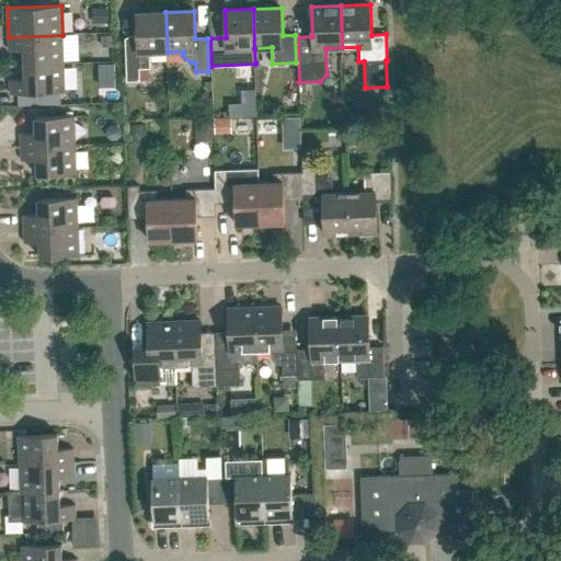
[(140,80),(139,69),(150,69),(150,53),(168,52),(165,12),(137,13),(138,43),(126,43),(127,81),(140,80)]
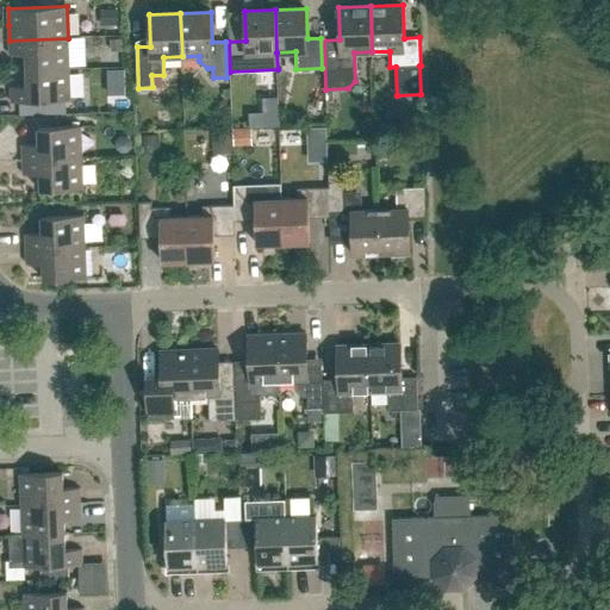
[(10,55),(26,55),(26,70),(69,68),(68,38),(10,41),(10,55)]
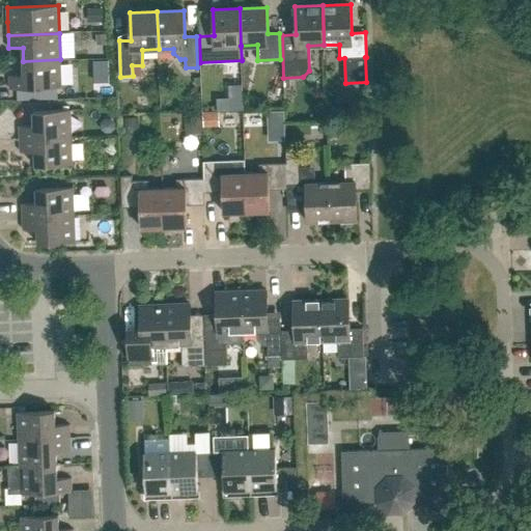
[(9,89),(61,87),(60,59),(23,61),(24,75),(9,75),(9,89)]
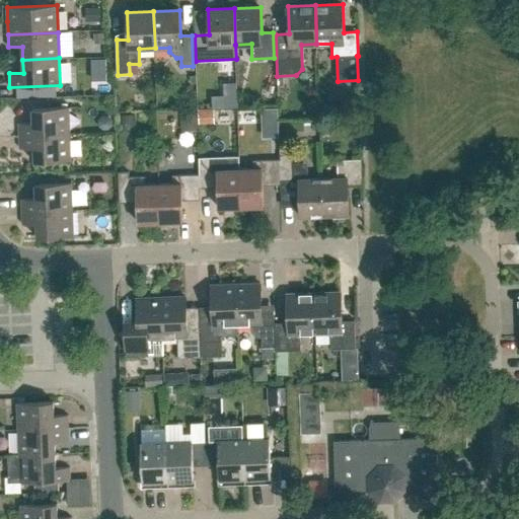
[(205,114),(216,120),(224,104),(213,98),(205,114)]
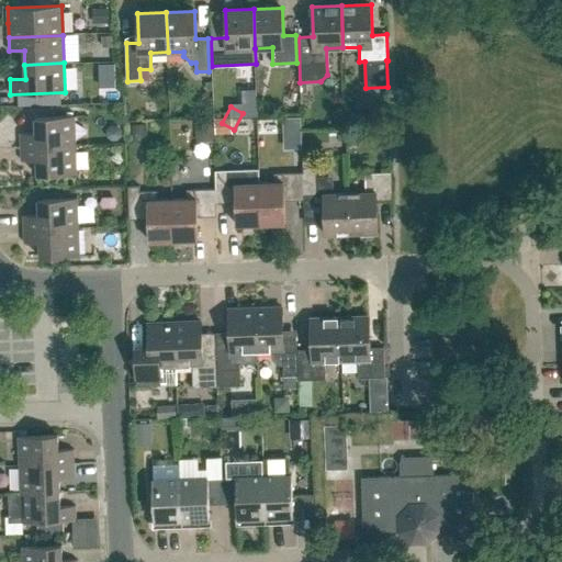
[(35,117),(36,133),(21,133),(21,147),(76,145),(75,116),(35,117)]
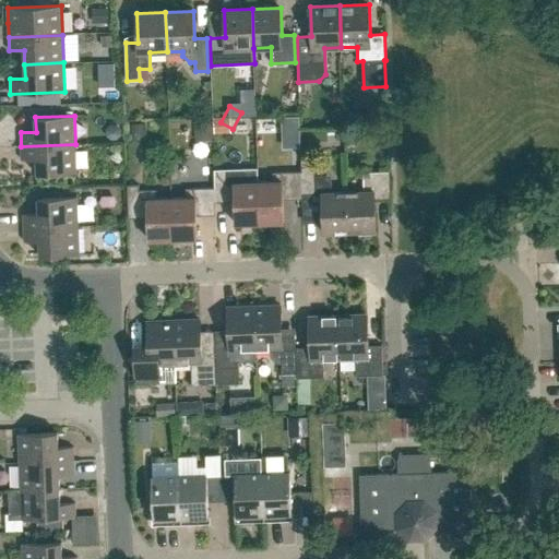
[(37,175),(76,174),(75,144),(21,146),(22,159),(37,159),(37,175)]
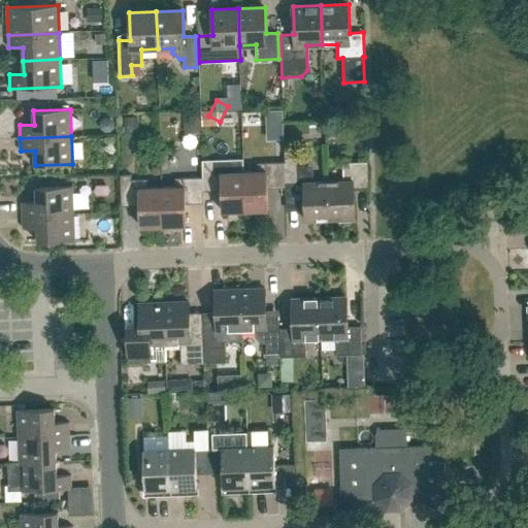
[(285,158),(285,162),(286,184),(304,183),(305,221),(328,220),(327,182),(314,182),(312,166),(298,166),(297,157),(285,158)]
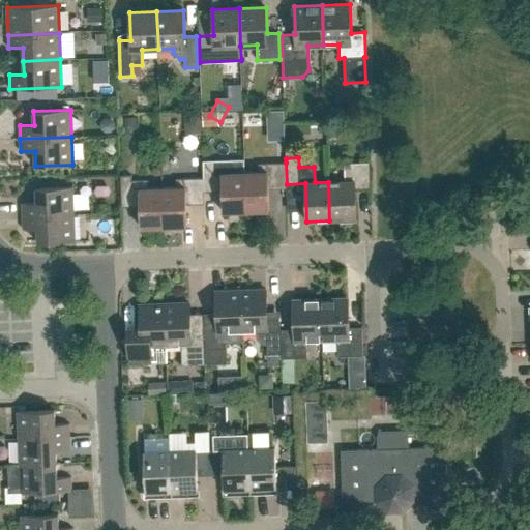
[(259,164),(259,172),(245,173),(246,211),(269,211),(268,189),(268,173),(274,173),(274,189),(287,189),(287,184),(286,163),(259,164)]
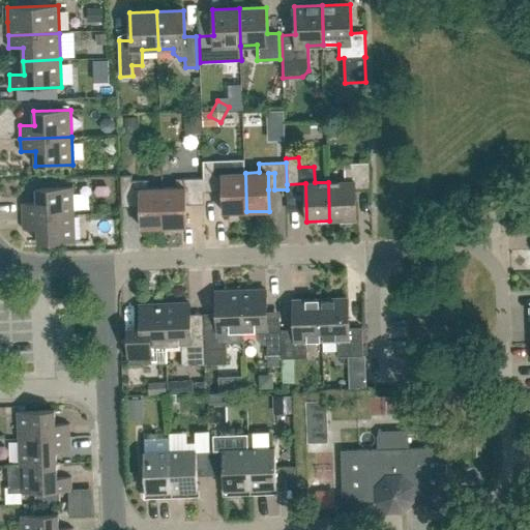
[(345,164),(345,181),(328,182),(329,221),(356,219),(355,189),(370,188),(369,163),(345,164)]
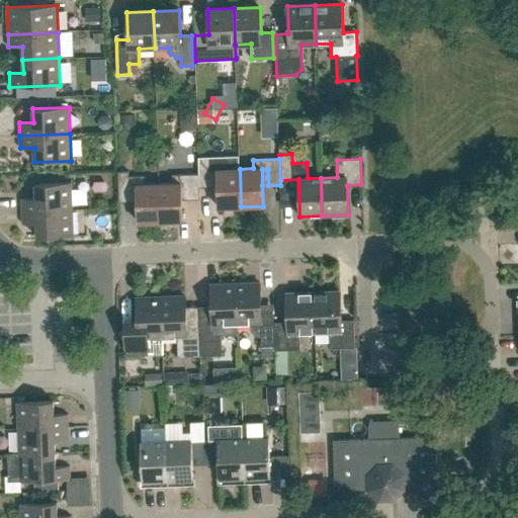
[(226,161),(198,162),(199,174),(199,187),(212,187),(211,170),(218,170),(219,186),(219,207),(241,206),(240,169),(226,169),(226,161)]
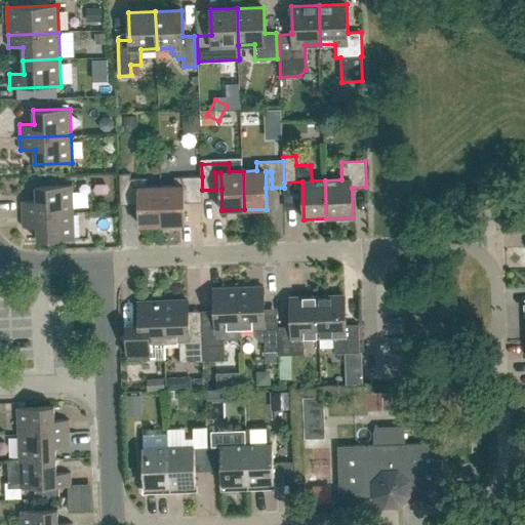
[(138,197),(139,226),(162,225),(161,186),(147,187),(147,178),(130,178),(130,173),(120,174),(121,205),(133,204),(132,198),(138,197)]
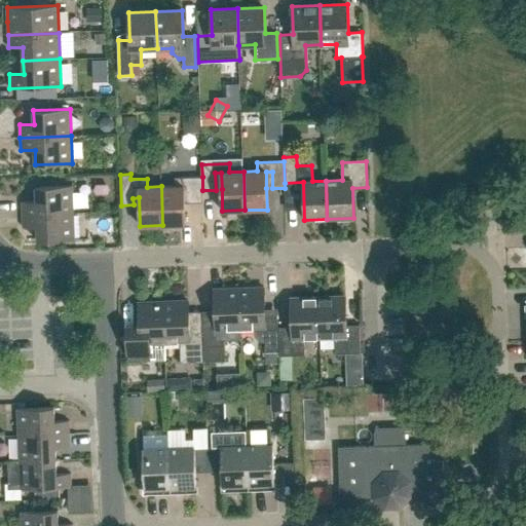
[(177,178),(177,186),(161,186),(162,225),(185,224),(185,203),(184,196),(190,196),(191,202),(203,202),(202,190),(202,177),(177,178)]
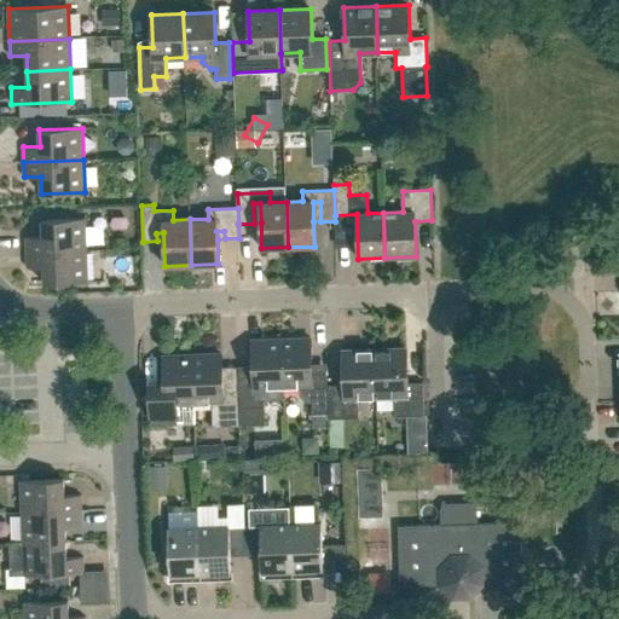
[(42,220),(42,237),(25,237),(27,253),(87,250),(86,219),(42,220)]
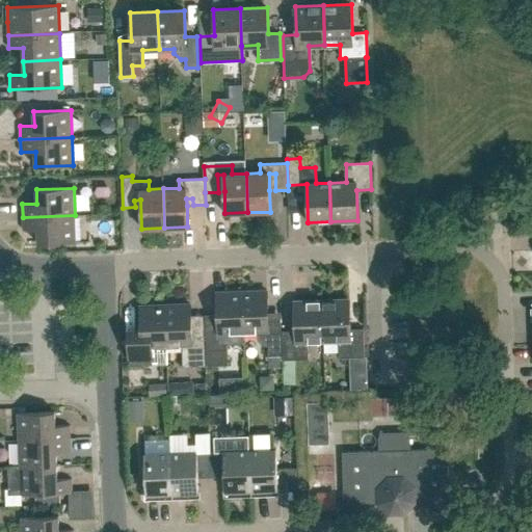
[(37,230),(38,244),(75,242),(75,215),(23,217),(23,230),(37,230)]
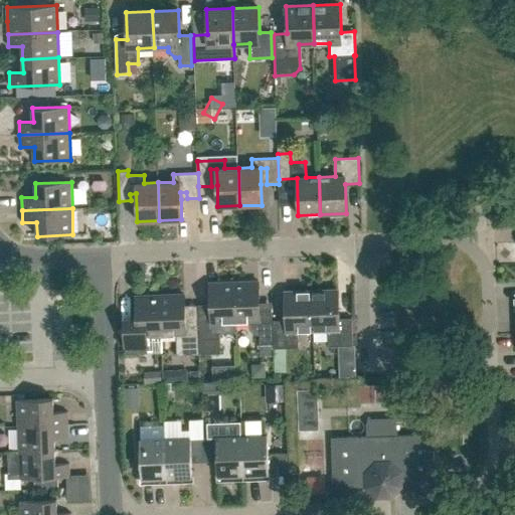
[(260,309),(259,281),(234,282),(235,321),(249,321),(249,327),(253,335),(258,334),(259,345),(260,344),(260,356),(272,355),(272,344),(274,344),(273,320),(272,308),(260,309)]
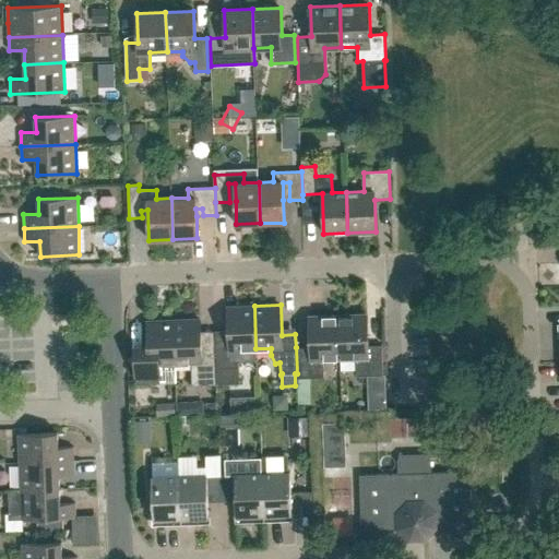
[(254,306),(228,307),(229,342),(216,342),(217,384),(239,383),(239,360),(244,360),(242,349),(256,348),(254,306)]
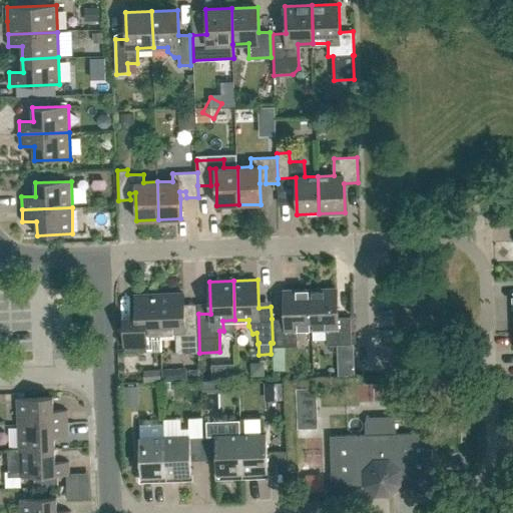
[(298,346),(297,329),(312,329),(311,290),(284,291),(285,319),(272,319),(273,343),(273,347),(298,346)]
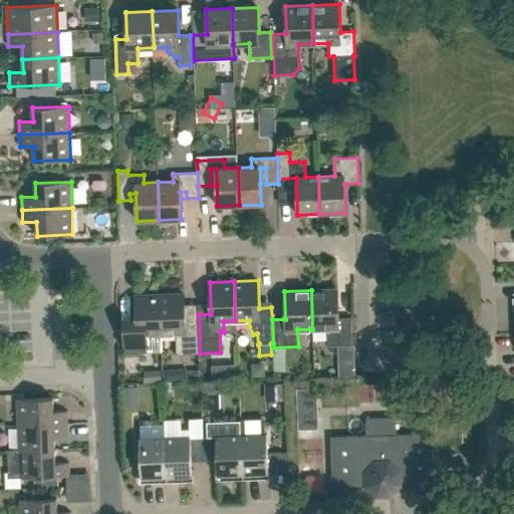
[(338,317),(337,290),(311,290),(312,329),(327,328),(327,345),(339,345),(351,345),(352,345),(351,317),(338,317)]
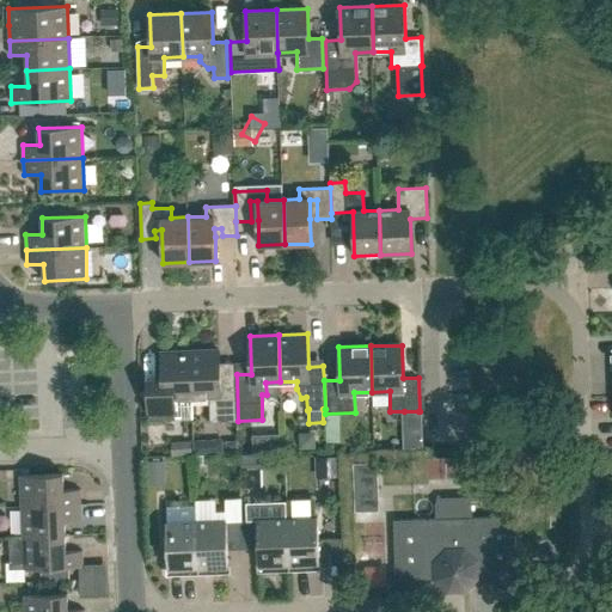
[(234,386),(220,387),(219,349),(190,350),(193,397),(209,397),(210,422),(236,421),(234,386)]
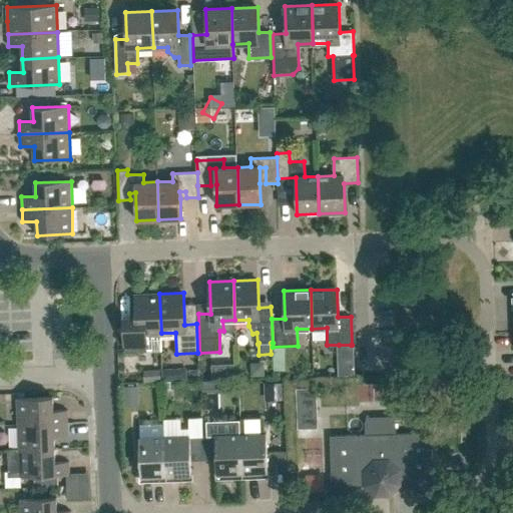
[(135,295),(136,317),(123,317),(125,354),(161,352),(161,333),(159,294),(135,295)]
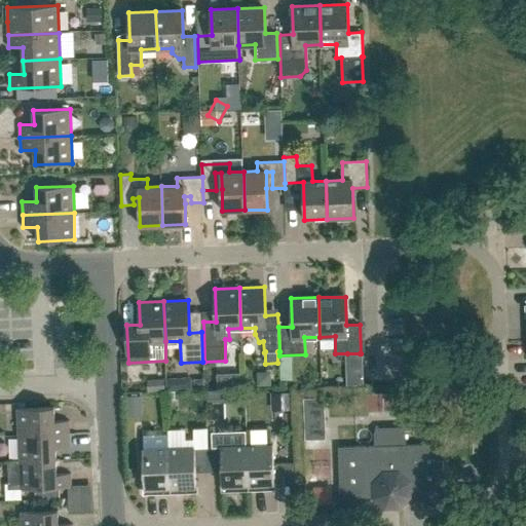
[(360,353),(347,353),(347,366),(363,366),(363,359),(361,359),(360,353)]
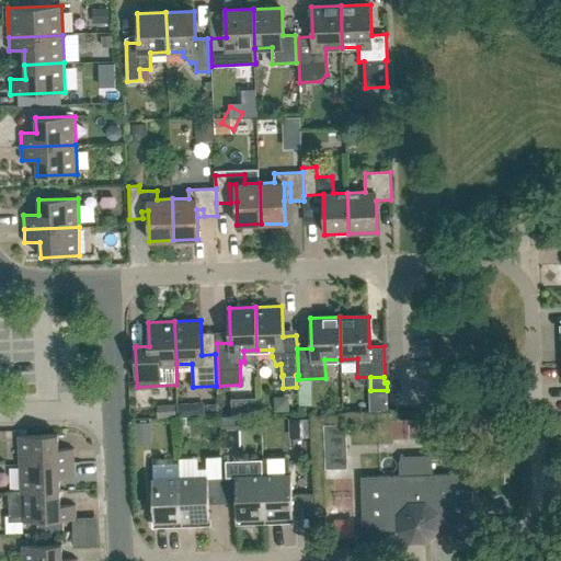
[(324,425),(325,469),(347,469),(345,424),(324,425)]
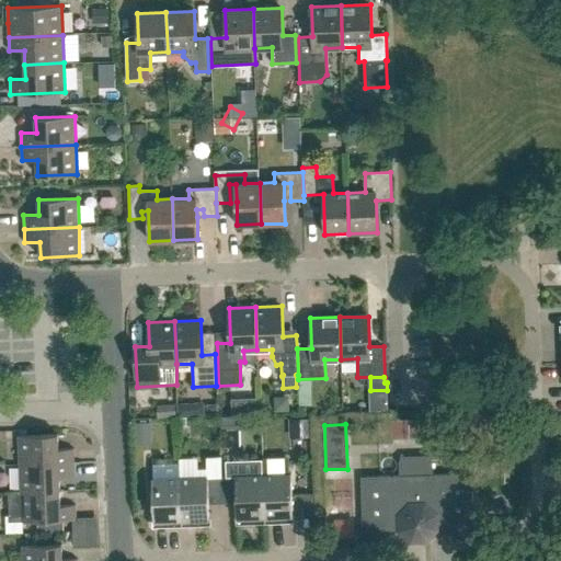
[(73,448),(58,449),(58,434),(19,435),(20,464),(73,462),(73,448)]
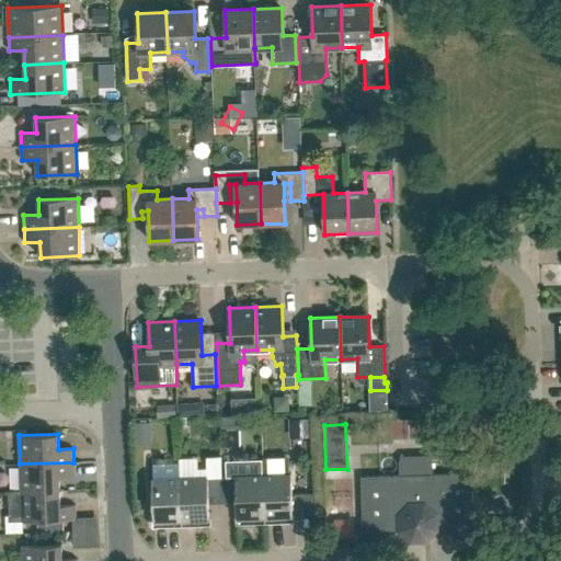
[(215,468),(215,448),(171,448),(171,468),(215,468)]
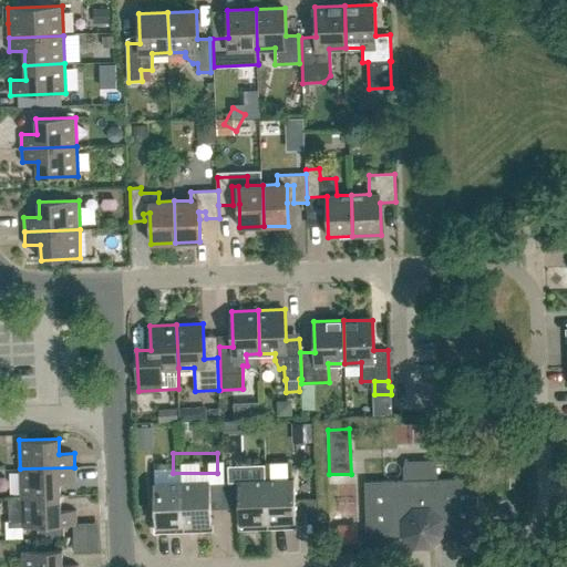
[(409,462),(405,466),(405,481),(371,482),(366,488),(367,552),(368,553),(401,537),(414,548),(432,548),(444,536),(478,548),(480,547),(477,484),(471,478),(436,480),(435,465),(432,462),(409,462)]
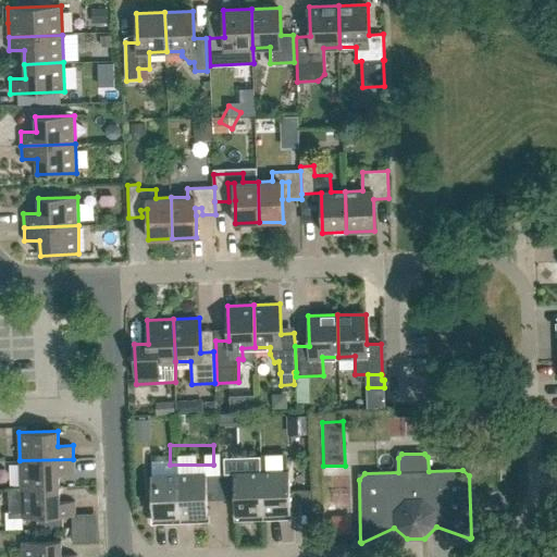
[(20,460),(21,489),(60,487),(59,473),(74,472),(73,459),(20,460)]
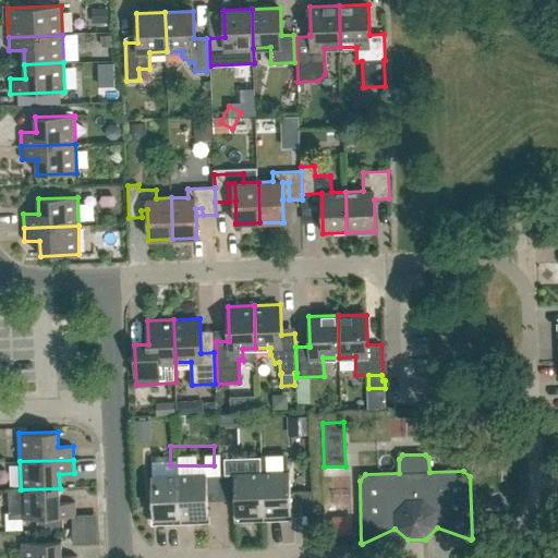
[(235,520),(264,519),(262,472),(262,460),(222,461),(222,473),(220,474),(221,496),(235,496),(235,520)]
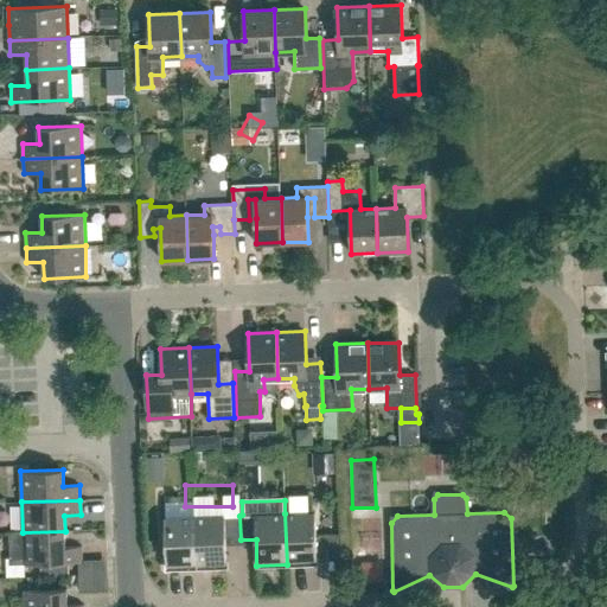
[(317,563),(315,512),(285,513),(287,564),(317,563)]
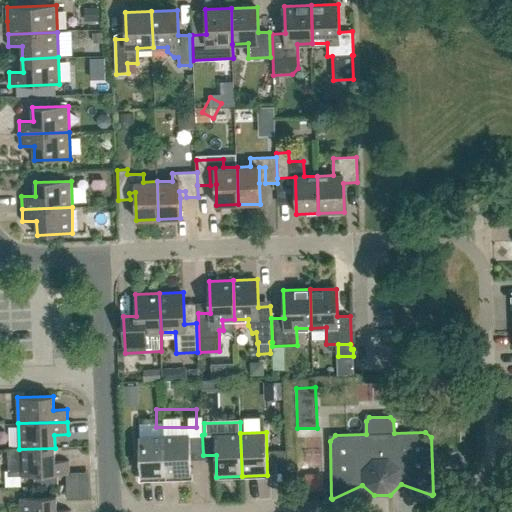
[(191,478),(190,435),(164,436),(166,479),(191,478)]
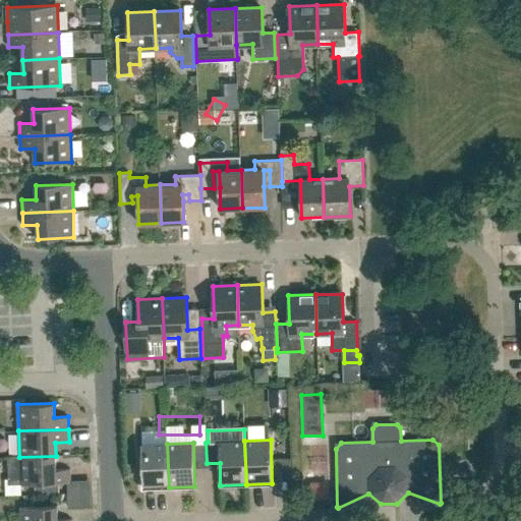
[(141,445),(142,488),(169,487),(167,444),(141,445)]
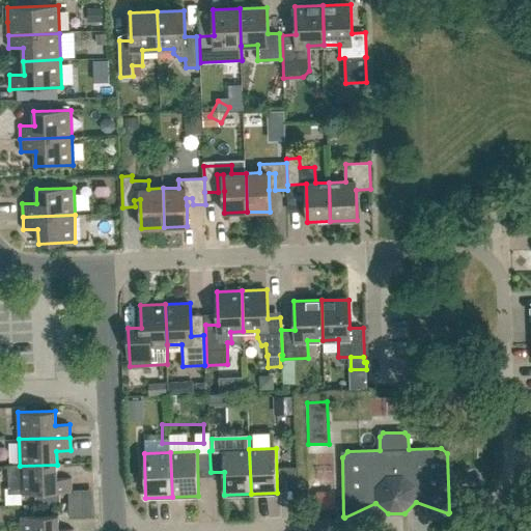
[(72,478),(57,478),(57,465),(20,466),(10,466),(10,494),(72,492),(72,478)]
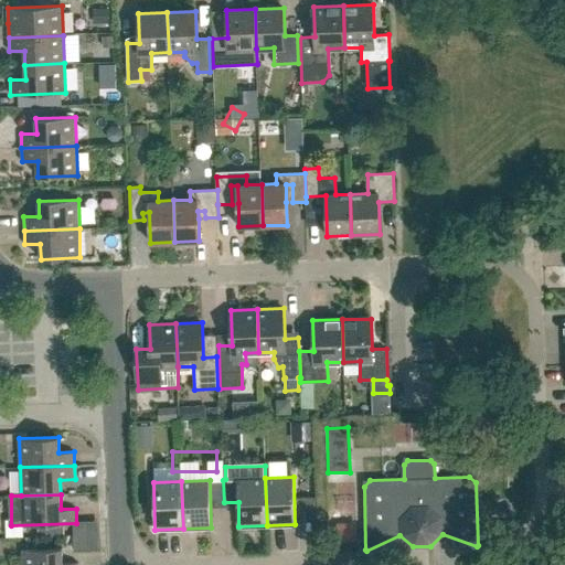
[(332,516),(332,533),(349,534),(349,516),(332,516)]
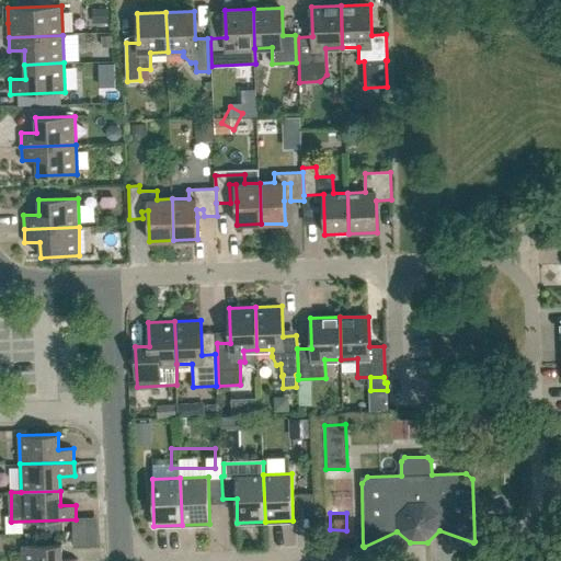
[(63,559),(61,544),(22,546),(22,560),(77,560),(78,559),(63,559)]
